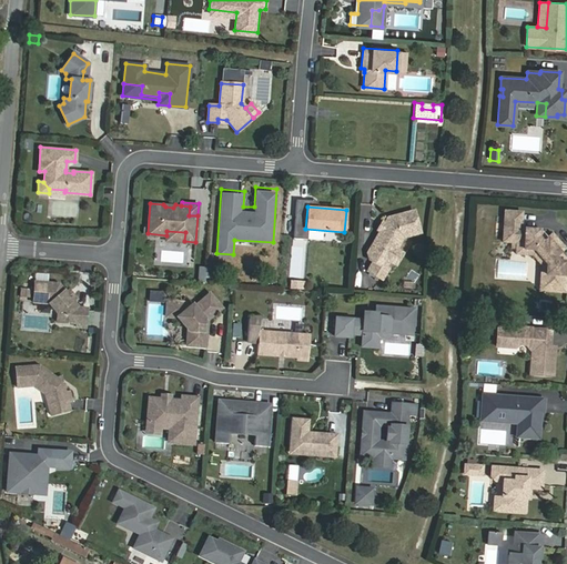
[(419,231),(413,210),(387,217),(384,222),(385,225),(383,229),(380,230),(367,252),(368,258),(373,260),(367,270),(382,278),(387,268),(385,265),(388,260),(395,248),(402,235),(419,231)]
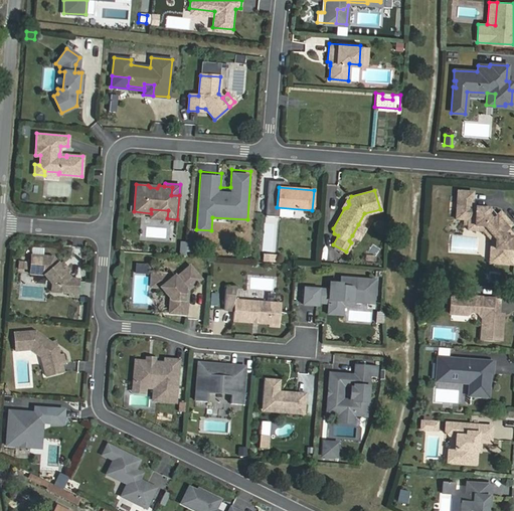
[(497,264),(512,265),(512,256),(509,256),(509,249),(513,249),(513,236),(507,236),(503,231),(509,226),(509,222),(502,214),(497,214),(492,219),(488,214),(489,207),(472,206),(473,191),(458,190),(456,218),(468,219),(468,229),(475,229),(475,225),(484,225),(495,238),(494,248),(498,248),(497,264)]
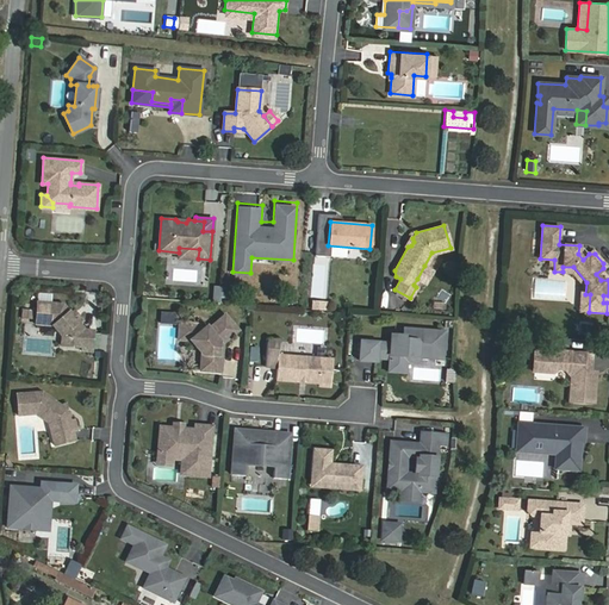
[(303,241),(321,242),(322,231),(304,230),(303,241)]
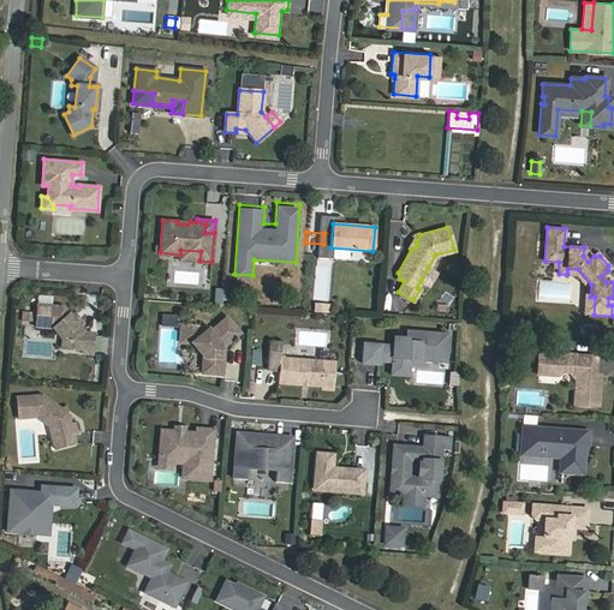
[(200,261),(201,251),(180,250),(180,255),(180,258),(200,261)]
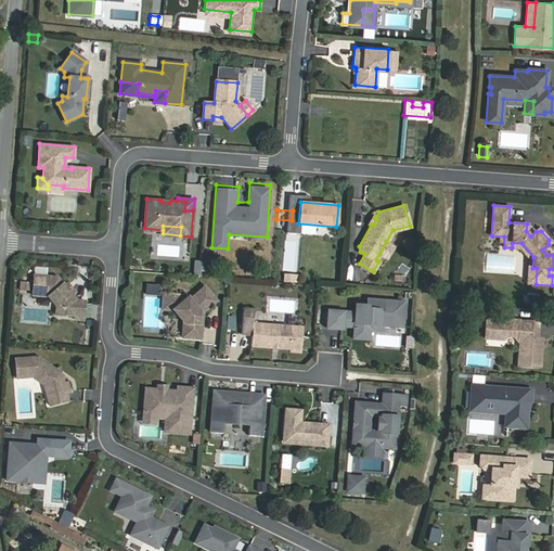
[(393,246),(386,242),(379,254),(386,257),(393,246)]
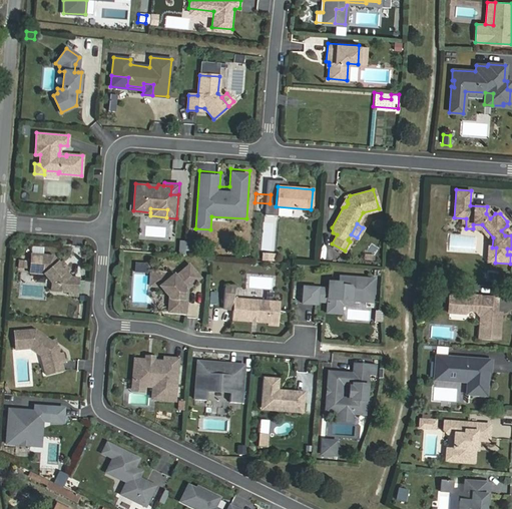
[(487,262),(495,263),(496,247),(492,247),(493,237),(482,224),(473,224),(473,228),(481,229),(489,238),(487,262)]
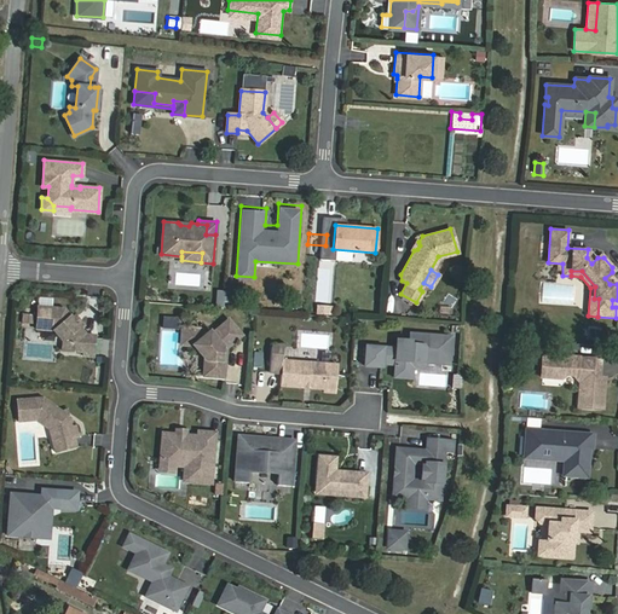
[(64,308),(38,306),(36,329),(53,330),(63,341),(69,342),(73,346),(71,351),(84,352),(84,355),(93,357),(96,335),(86,334),(78,325),(73,318),(64,308)]
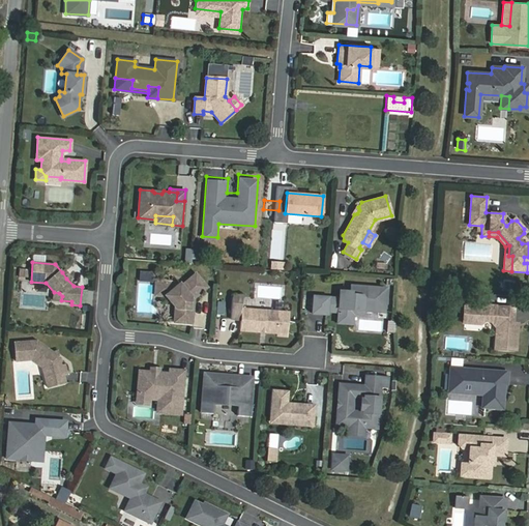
[(138,266),(137,276),(152,278),(153,268),(138,266)]
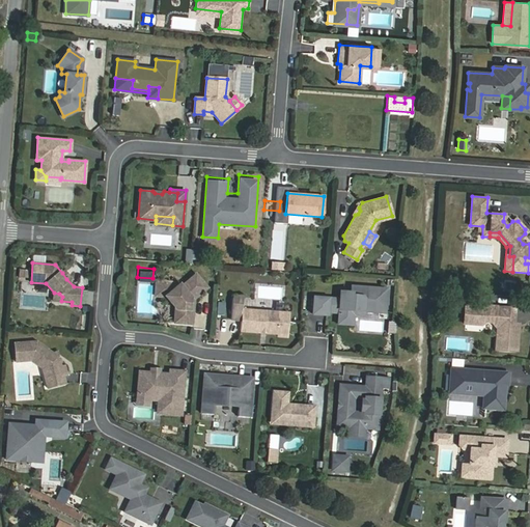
[(173,322),(191,323),(192,309),(188,308),(189,302),(193,298),(206,287),(195,274),(180,286),(178,284),(175,286),(171,282),(164,281),(162,296),(165,296),(174,309),(173,322)]
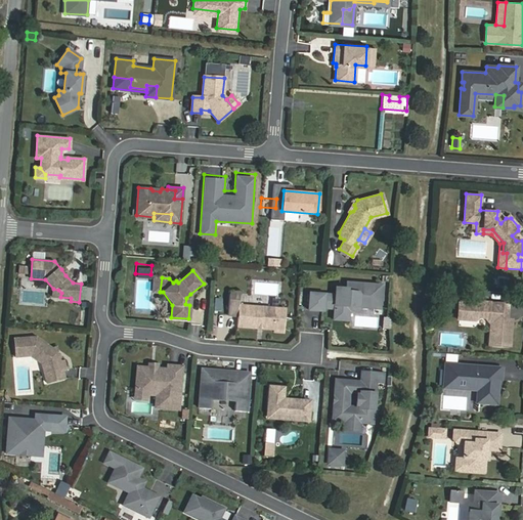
[(160,292),(162,277),(154,276),(153,291),(160,292)]
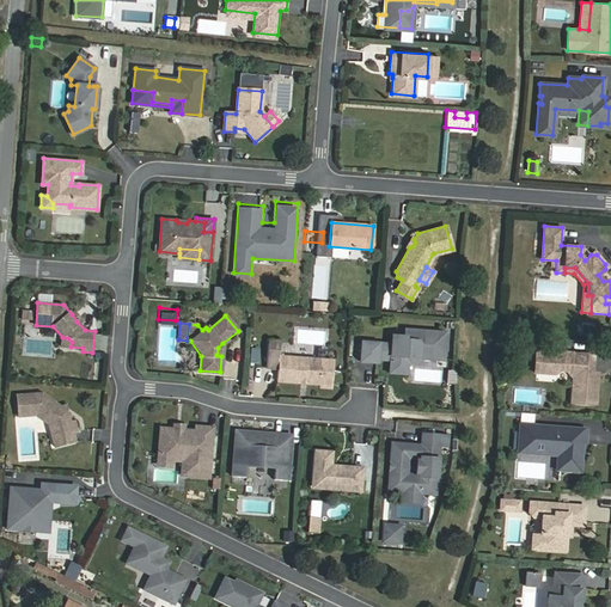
[(364,341),(361,360),(378,361),(379,357),(392,359),(402,360),(404,355),(420,356),(444,359),(446,331),(407,327),(405,335),(393,335),(392,343),(364,341)]
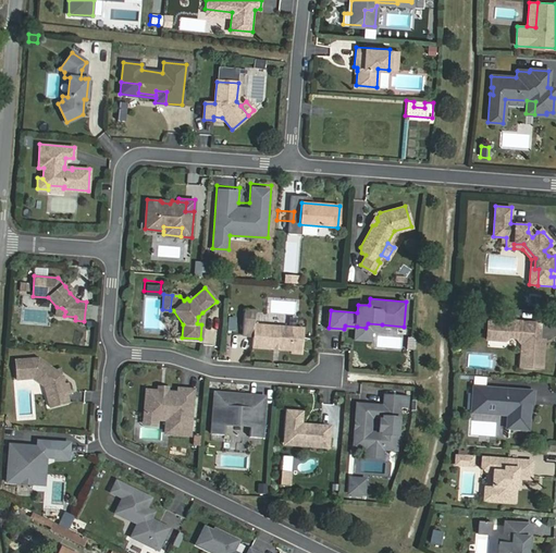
[(62,308),(57,307),(56,316),(64,316),(65,311),(62,308)]
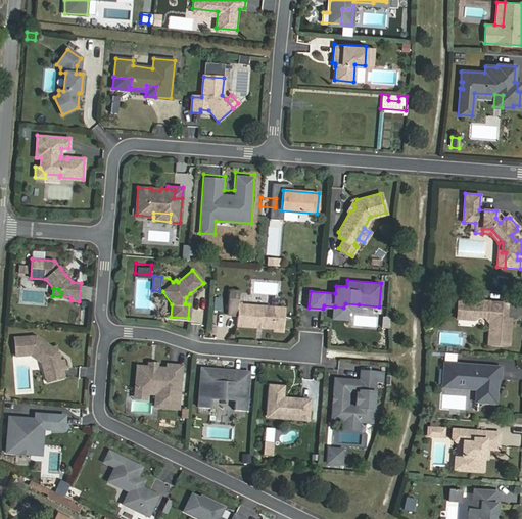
[(283,331),(285,308),(238,303),(239,291),(229,290),(227,314),(237,314),(236,325),(273,328),(273,330),(283,331)]
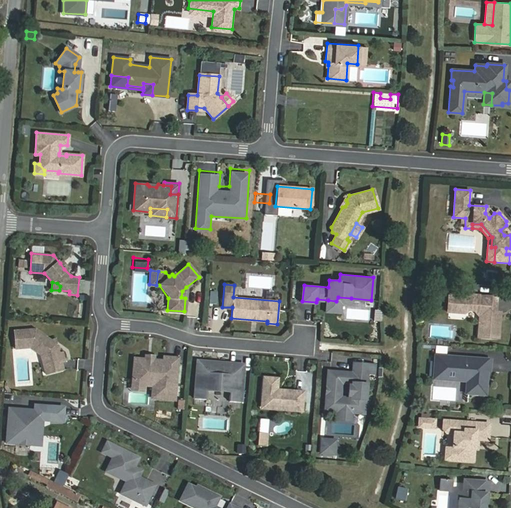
[(208,300),(215,301),(216,288),(209,287),(208,300)]
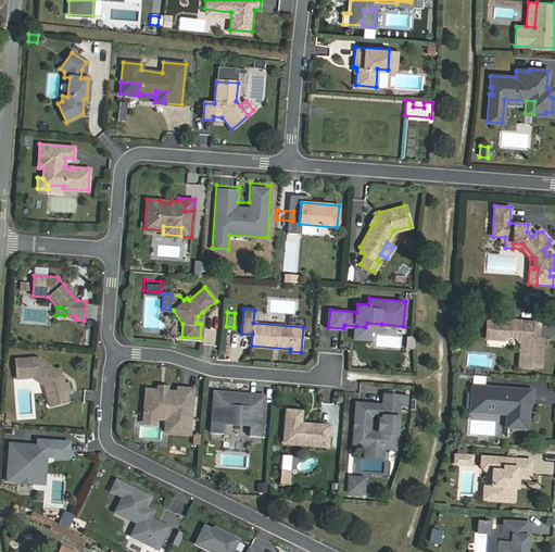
[(507,322),(487,321),(486,338),(504,340),(507,337),(507,336),(515,337),(521,343),(519,366),(541,367),(543,339),(537,338),(533,338),(534,331),(538,333),(539,322),(507,320),(507,322)]
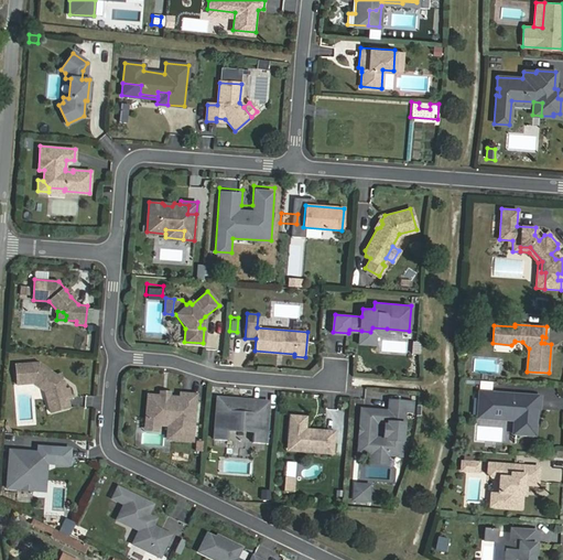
[(372,327),(370,332),(361,331),(360,342),(375,343),(376,332),(387,333),(387,329),(372,327)]
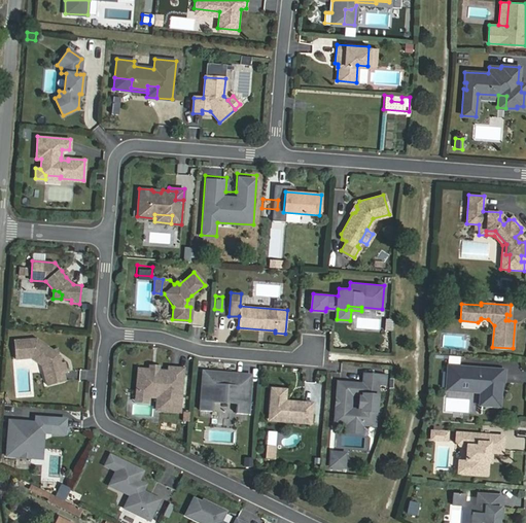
[(51,351),(53,349),(37,339),(14,341),(16,358),(31,357),(42,364),(47,384),(65,379),(63,372),(66,371),(64,361),(61,362),(58,353),(55,354),(51,351)]
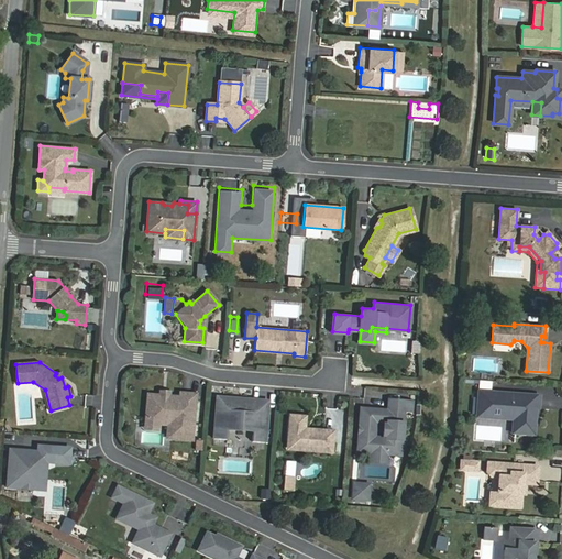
[(529,420),(530,408),(535,409),(536,406),(539,406),(540,394),(478,388),(476,413),(510,415),(515,420),(514,430),(533,433),(535,420),(529,420)]
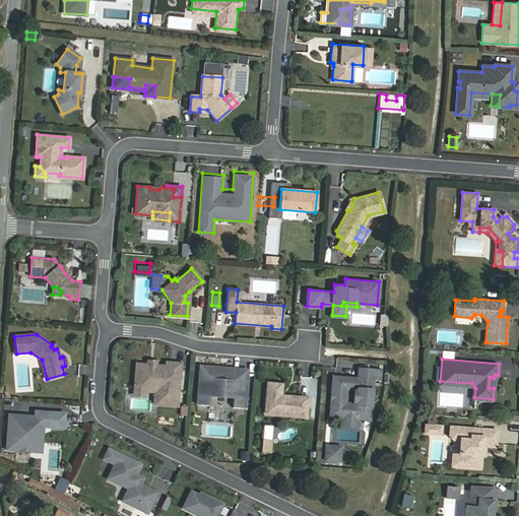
[(177,404),(181,362),(168,361),(167,365),(156,364),(154,364),(154,366),(150,366),(150,364),(148,363),(137,363),(135,385),(159,387),(158,402),(177,404)]
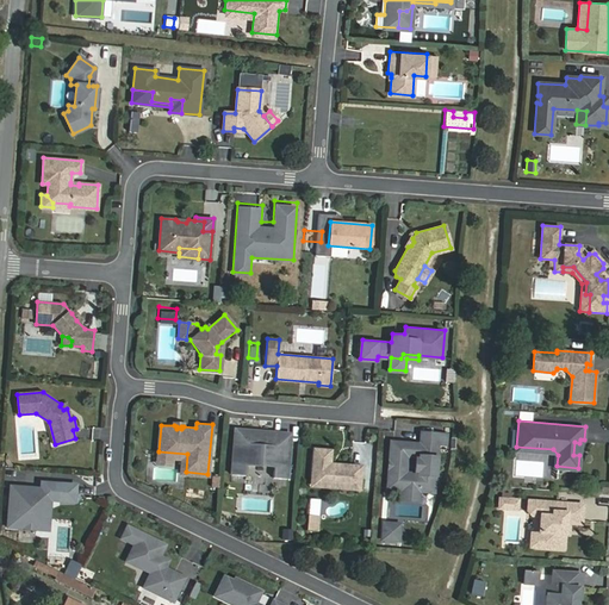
[(291,432),(236,428),(232,473),(246,474),(247,463),(252,460),(271,461),(274,466),(274,476),(287,478),(291,432)]
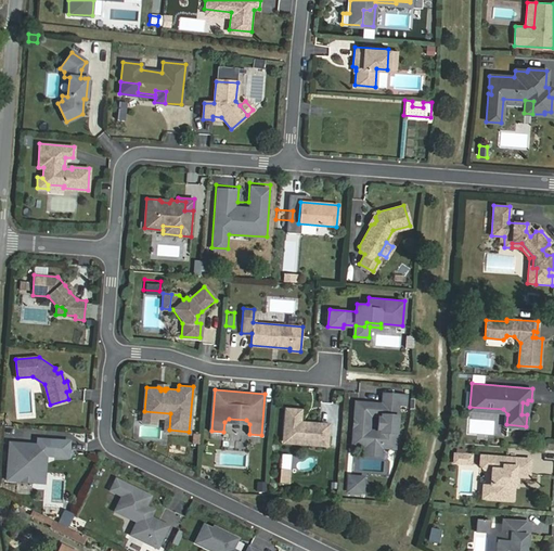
[(384,393),(383,404),(398,405),(398,402),(399,394),(384,393)]
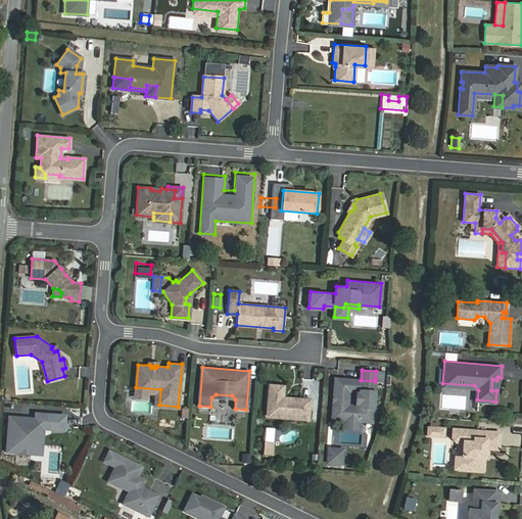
[(382,382),(383,372),(376,371),(375,379),(378,381),(382,382)]
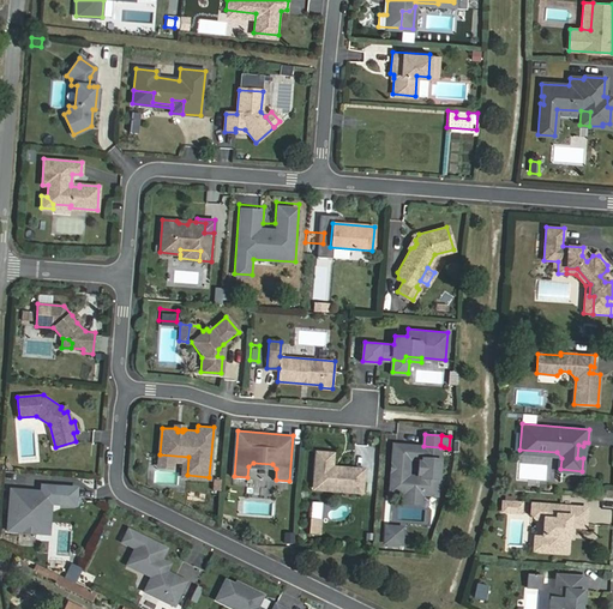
[(377,441),(354,439),(353,457),(366,458),(365,477),(374,478),(377,441)]
